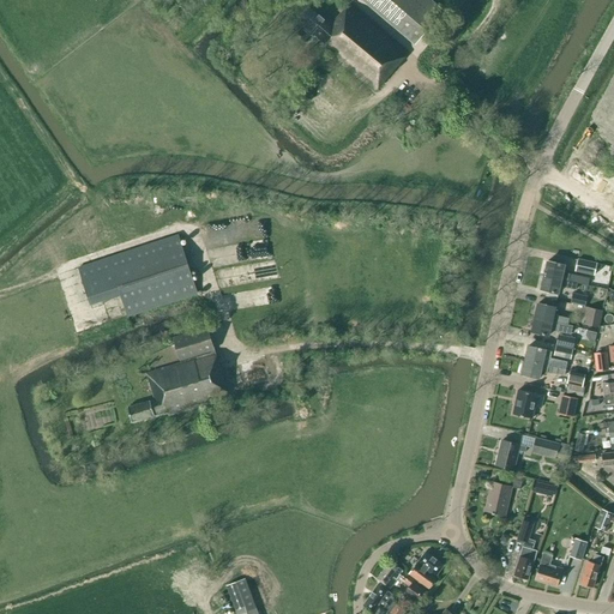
[(366,0),(420,43),(449,8),(438,0),(366,0)]
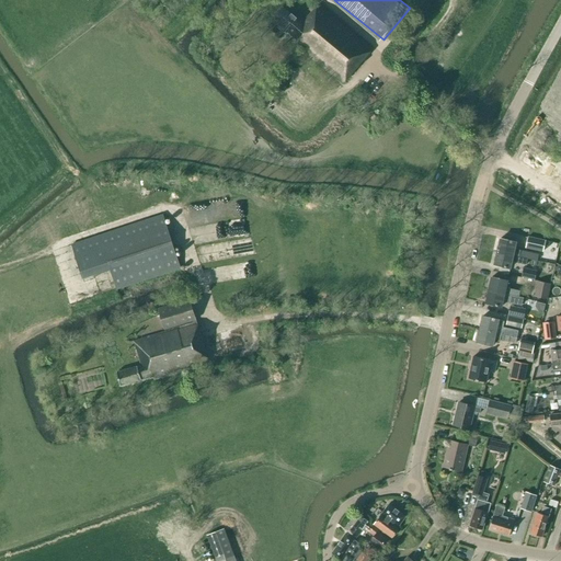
[(297,20),(283,7),(266,26),(274,34),(274,36),(277,38),(281,38),(286,32),(285,32),(286,30),(297,39),(296,42),(343,83),(371,50),(318,4),(305,20),(300,16),(297,20)]
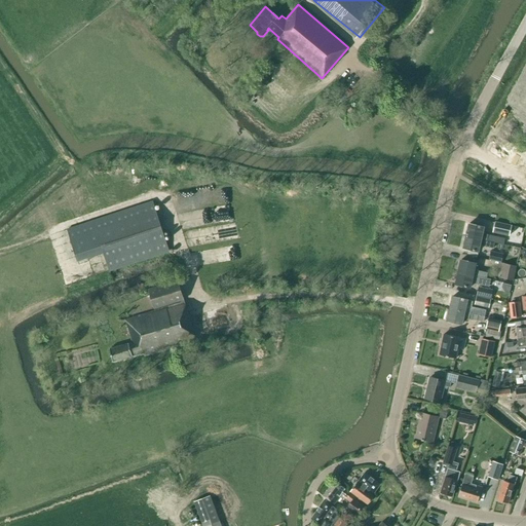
[(153,201),(67,230),(77,261),(103,252),(109,271),(170,252),(153,201)]
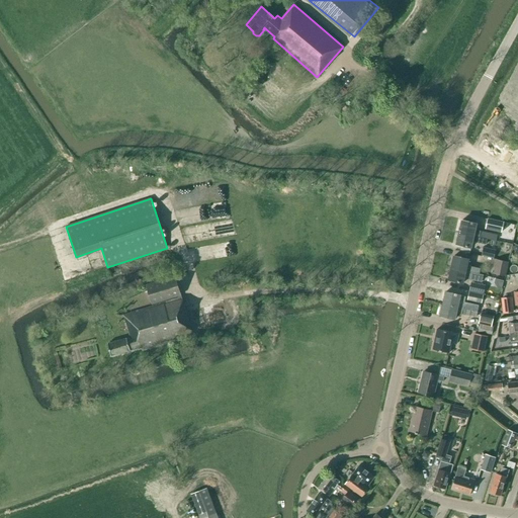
[(485,229),(501,233),(503,227),(506,228),(508,223),(488,219),(485,229)]
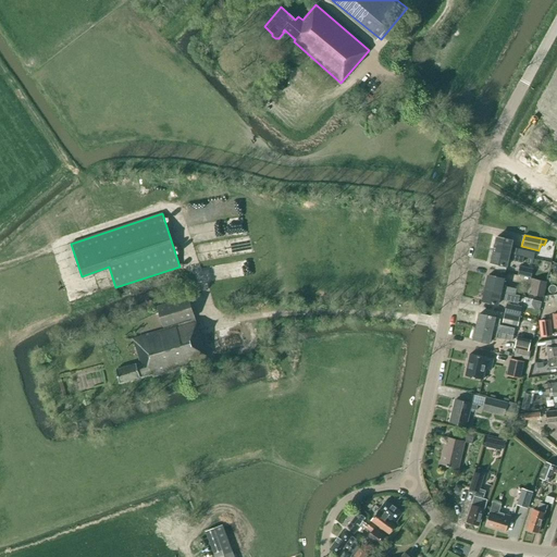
[(497,237),(494,249),(523,257),(533,258),(534,252),(511,247),(512,240),(497,237)]
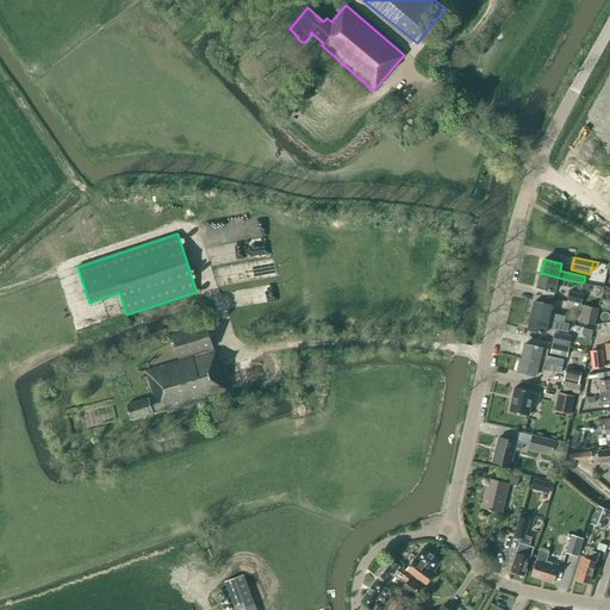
[(572,287),(573,281),(541,273),(537,288),(555,292),(556,285),(572,287)]
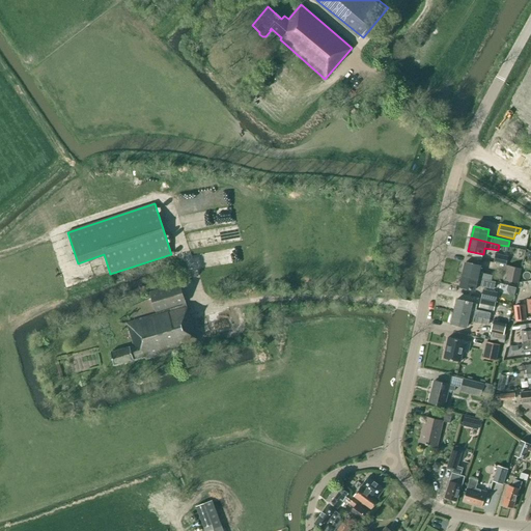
[(494,262),(505,266),(508,256),(496,253),(494,262)]
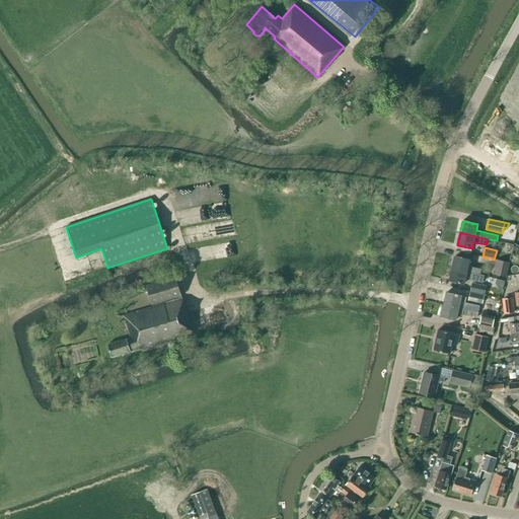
[(455,256),(452,269),(479,275),(480,270),(468,267),(469,260),(455,256)]
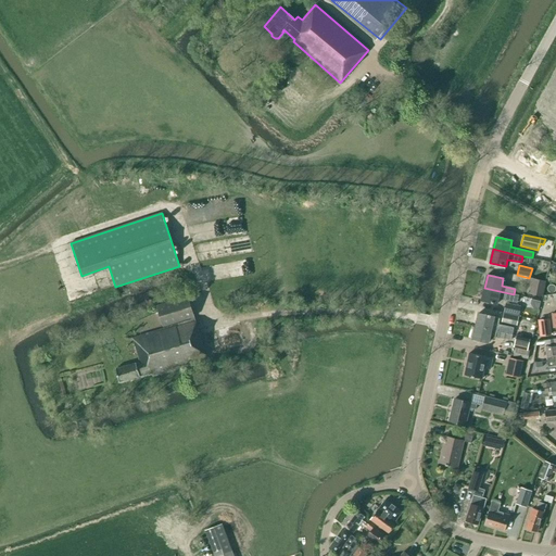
[(529,293),(542,297),(545,281),(532,278),(529,293)]
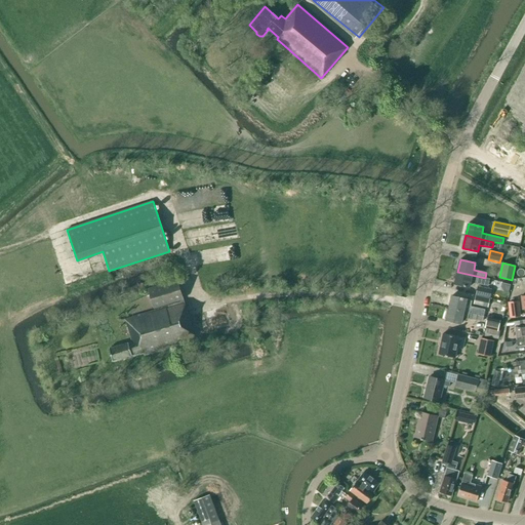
[(485,278),(457,272),(454,284),(470,287),(471,281),(484,284),(485,278)]
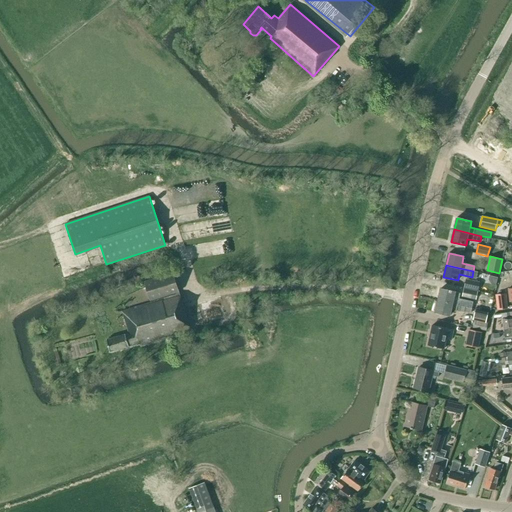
[(144,282),(150,301),(179,292),(173,273),(144,282)]
